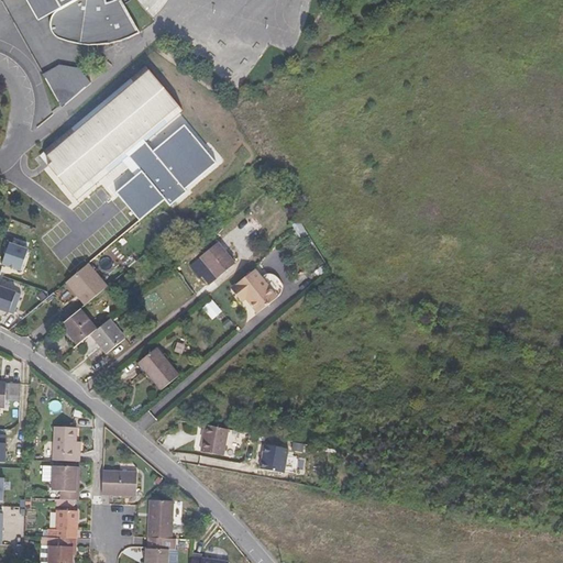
[(39,21),(61,8),(55,0),(26,0),(39,21)]
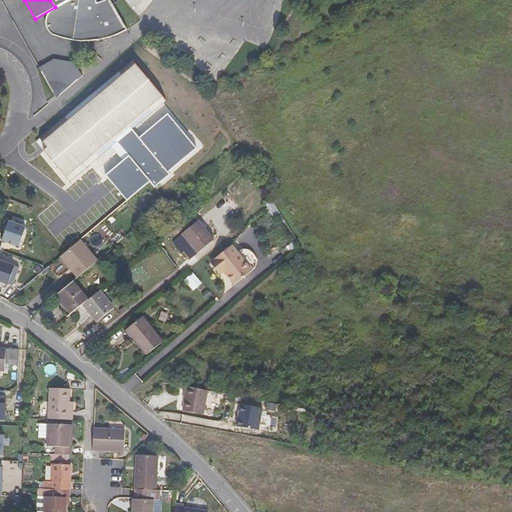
[(50,0),(55,7),(50,11),(47,15),(46,19),(46,24),(47,28),(49,31),(52,34),(57,36),(64,38),(68,39),(78,41),(85,41),(90,41),(99,40),(105,38),(114,36),(120,33),(127,30),(112,3),(110,0),(103,0),(97,2),(96,0),(50,0)]
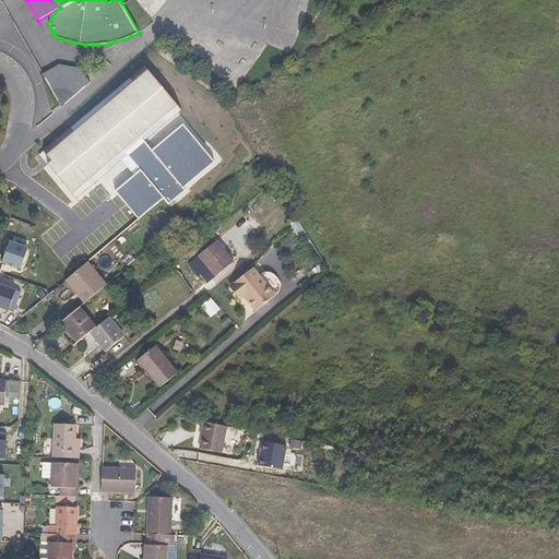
[(60,64),(43,73),(61,107),(91,90),(79,68),(60,64)]
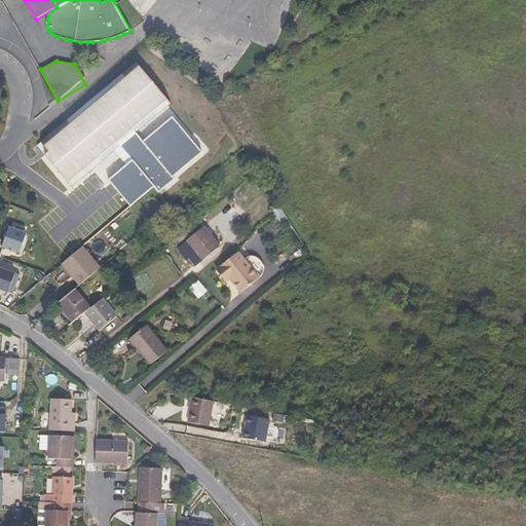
[(171,103),(136,62),(41,142),(49,151),(45,154),(72,186),(118,147),(138,132),(171,103)]
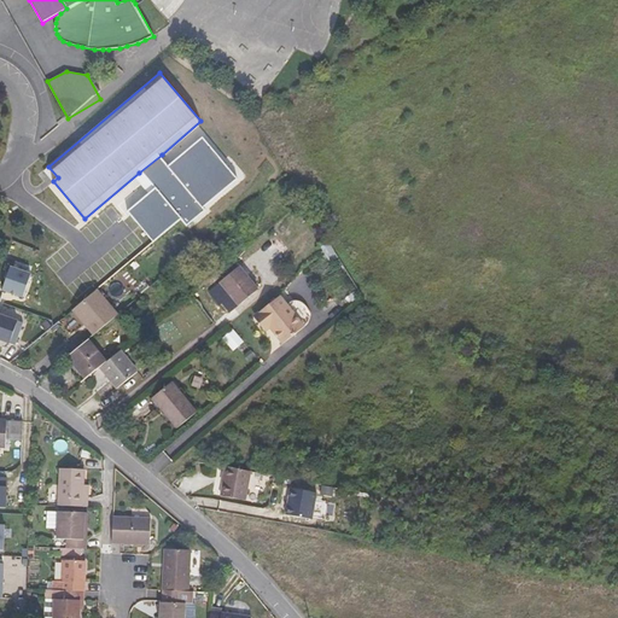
[(238,179),(203,135),(168,162),(162,155),(139,173),(152,188),(127,210),(152,242),(180,219),(186,225),(204,210),(203,207),(238,179)]
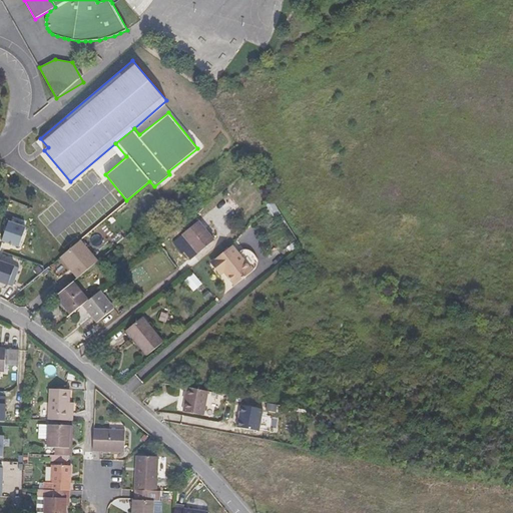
[(192,155),(187,159),(191,163),(196,159),(192,155)]
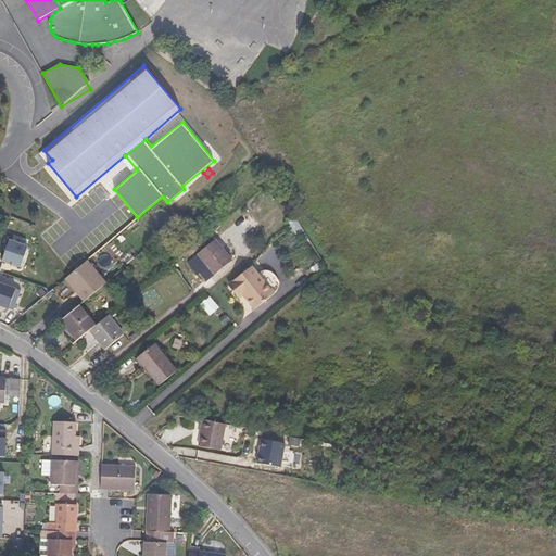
[(25,245),(8,239),(0,258),(0,260),(17,267),(25,245)]
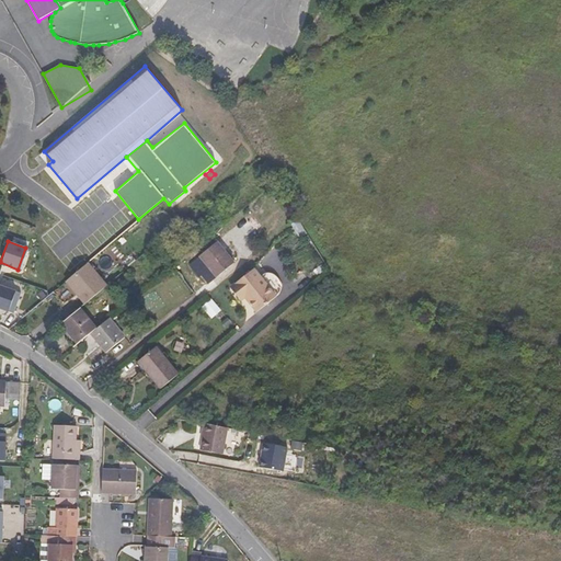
[(217,242),(199,256),(217,277),(235,263),(217,242)]
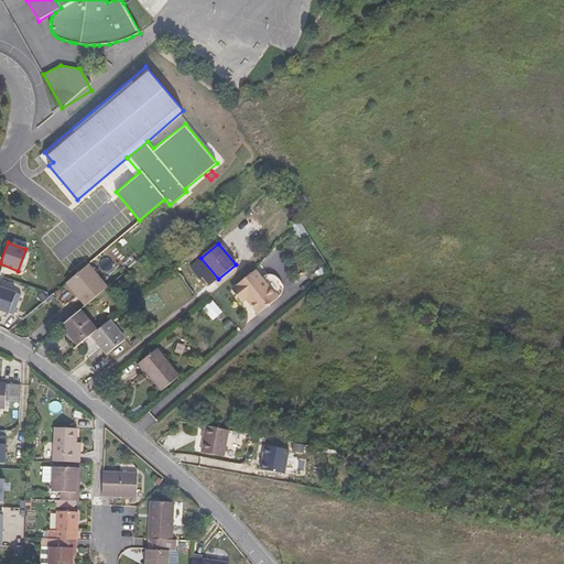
[(107,288),(87,263),(66,281),(79,295),(78,296),(85,305),(107,288)]
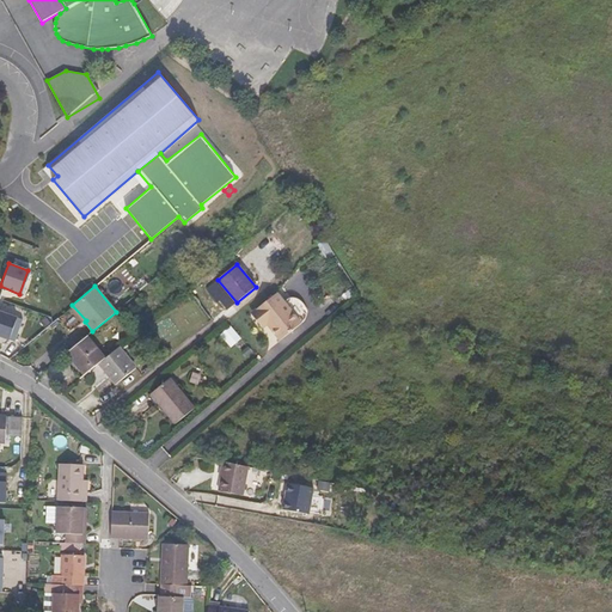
[(264,320),(268,324),(281,340),(301,323),(277,293),(254,311),(262,322),(264,320)]
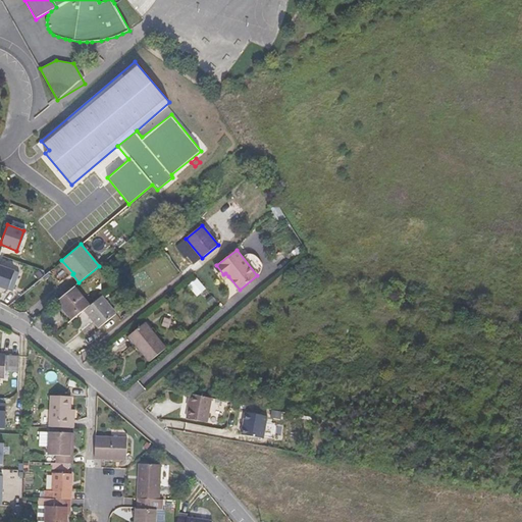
[(61,260),(60,261),(72,274),(73,273),(61,260)]
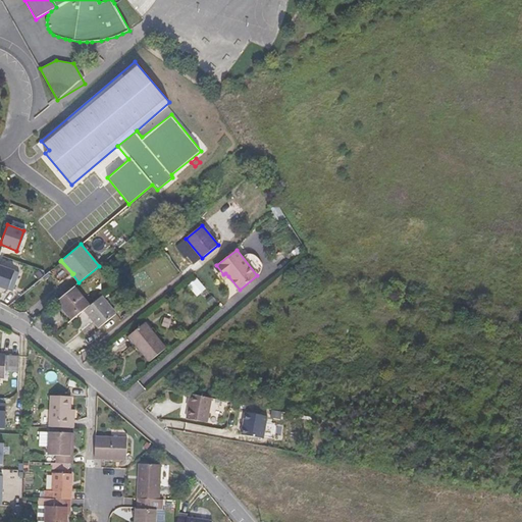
[(17,272),(0,265),(0,288),(5,290),(4,293),(9,295),(17,272)]
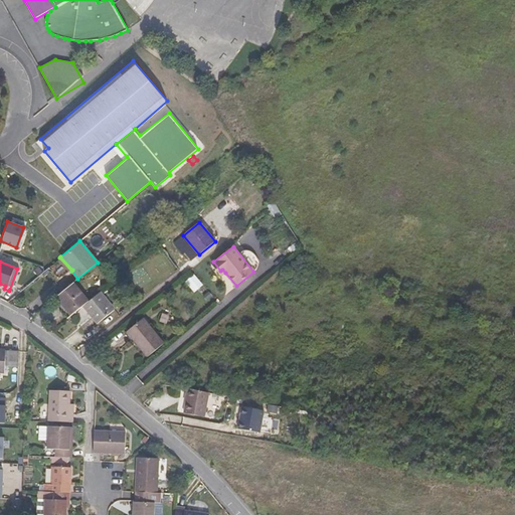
[(213,262),(211,264),(221,276),(225,273),(222,270),(220,271),(213,262)]
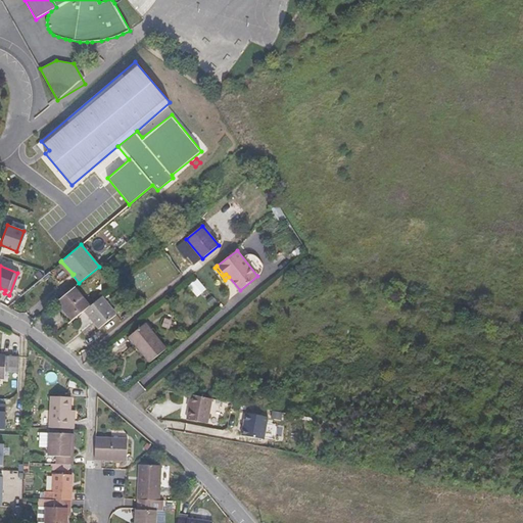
[(189,285),(196,295),(204,288),(197,279),(189,285)]
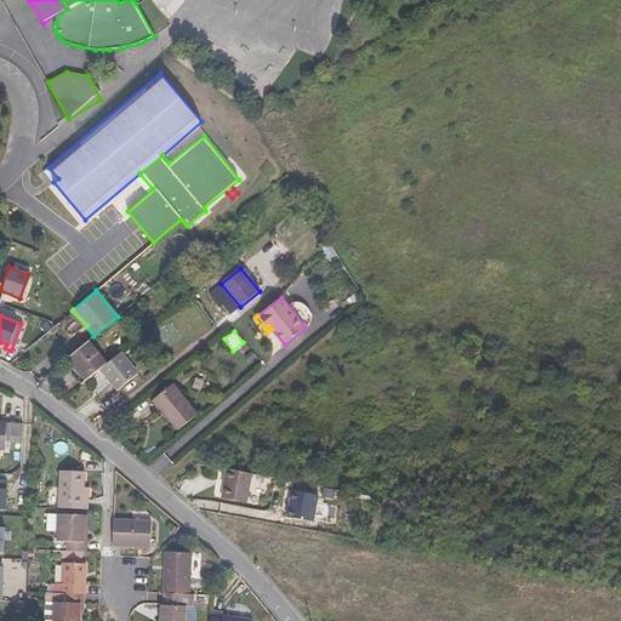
[(68,358),(86,381),(101,369),(107,364),(89,341),(68,358)]
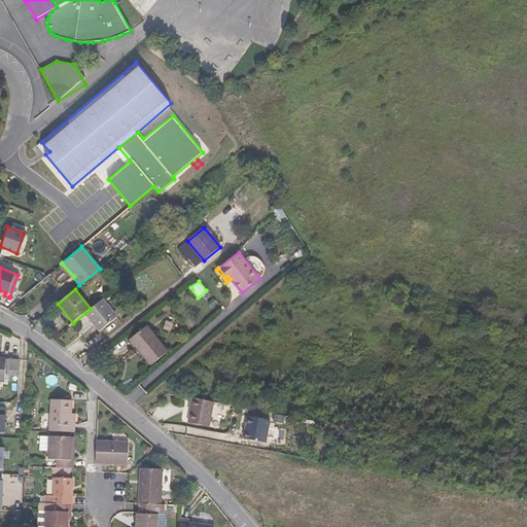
[(117,317),(102,300),(91,309),(85,313),(100,331),(117,317)]
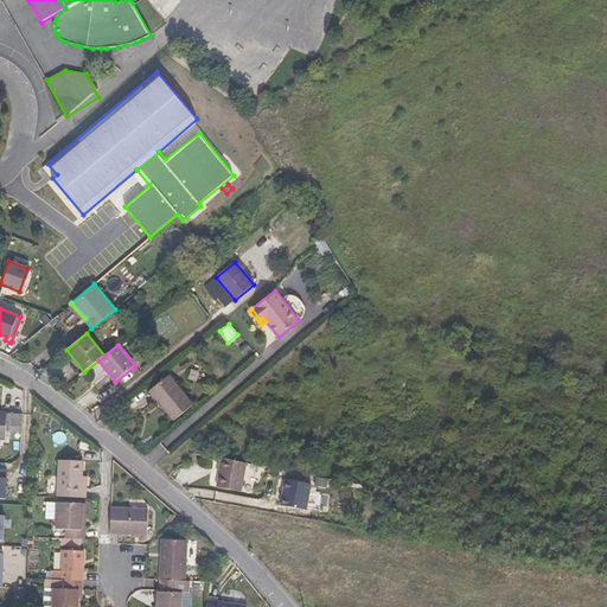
[(149,391),(174,421),(193,406),(168,376),(149,391)]
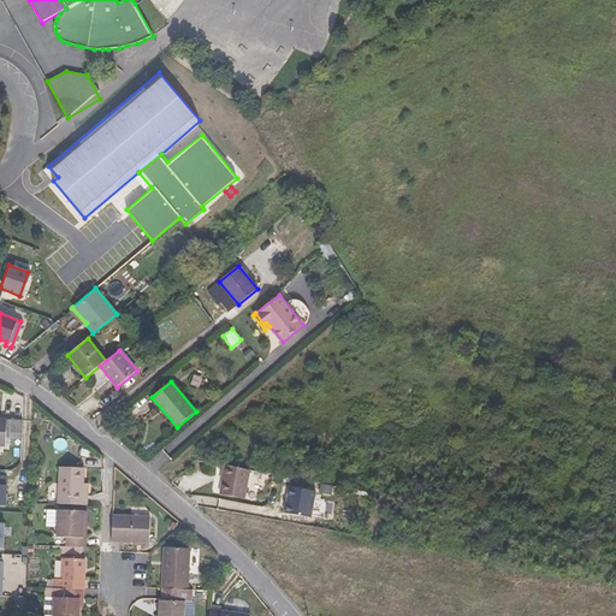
[(25,420),(0,418),(0,445),(5,446),(6,438),(24,438),(25,420)]
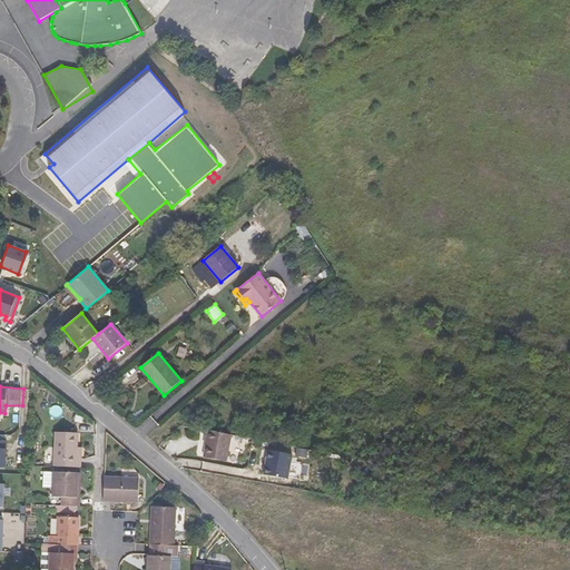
[(226,461),(231,435),(208,431),(206,445),(204,458),(226,461)]
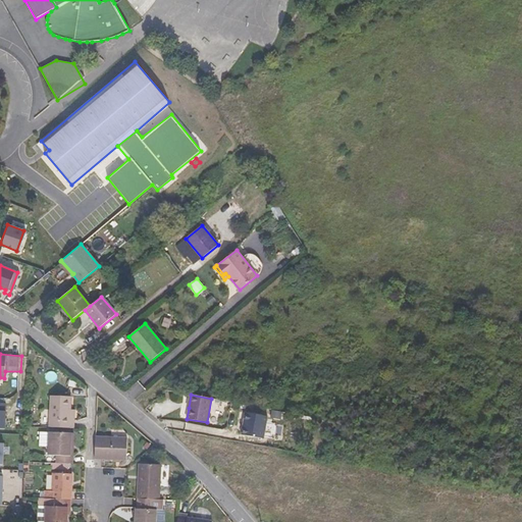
[(50,396),(49,427),(74,428),(74,420),(70,420),(70,409),(71,397),(50,396)]
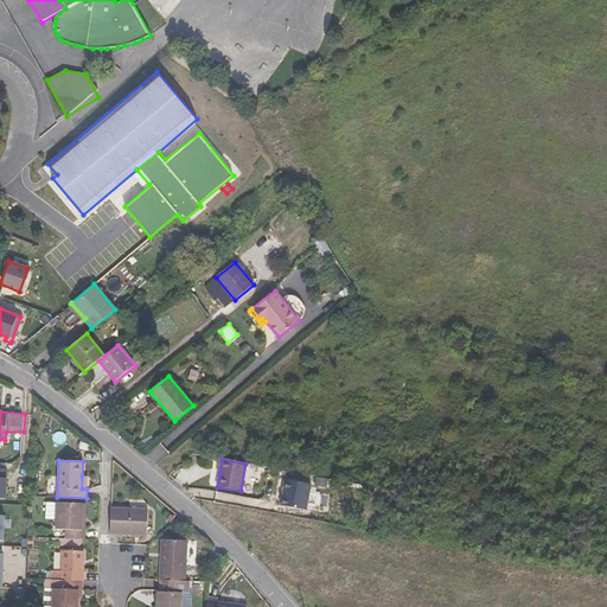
[(64,530),(64,538),(84,540),(85,530),(82,530),(83,504),(57,503),(56,529),(64,530)]
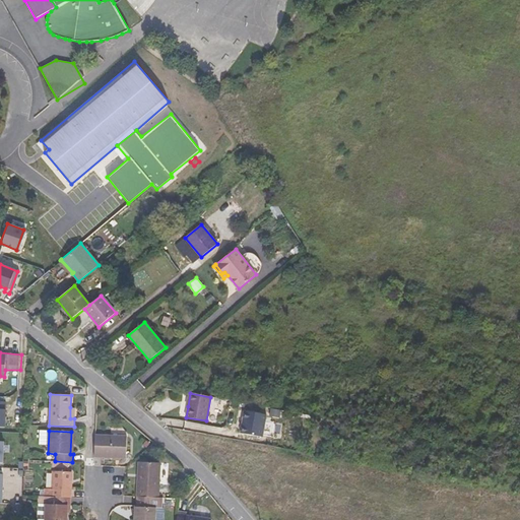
[(127,437),(94,435),(93,457),(126,458),(127,437)]
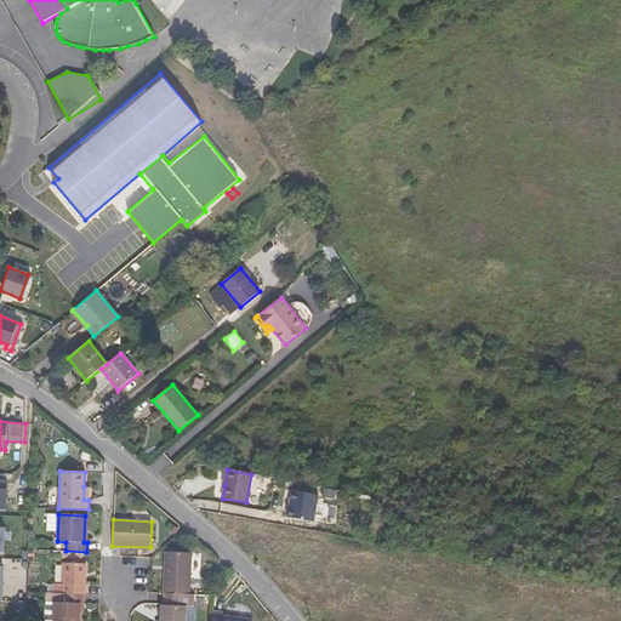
[(165,570),(164,593),(189,594),(191,553),(169,552),(169,570),(165,570)]
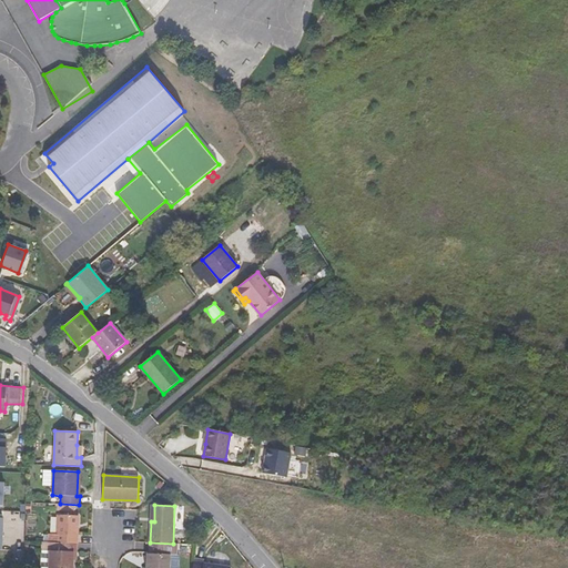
[(49,534),(49,543),(77,544),(78,544),(79,516),(58,515),(57,535),(49,534)]
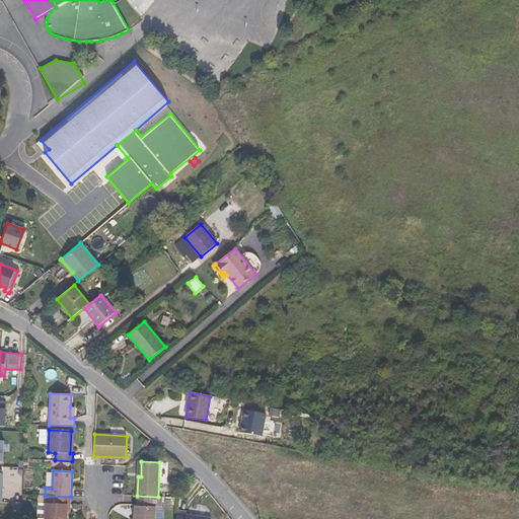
[(45,496),(39,496),(39,503),(46,504),(45,518),(66,518),(67,512),(67,504),(70,504),(70,497),(45,496)]
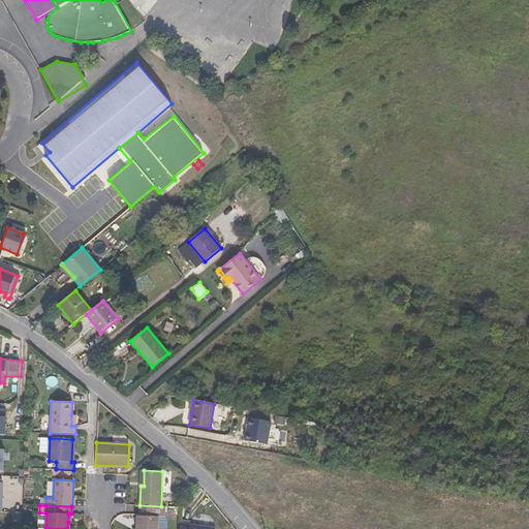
[(161,506),(139,505),(138,516),(136,516),(136,524),(135,528),(158,528),(159,517),(165,517),(165,506),(161,506)]
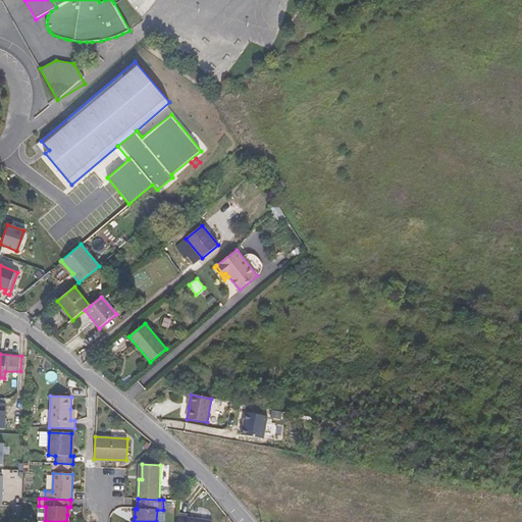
[(35,521),(45,521),(46,507),(39,506),(36,506),(35,521)]
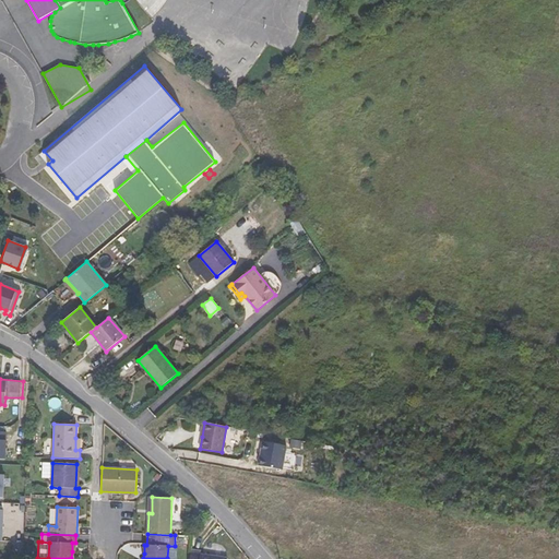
[(168,546),(167,558),(176,558),(177,546),(175,546),(168,546)]
